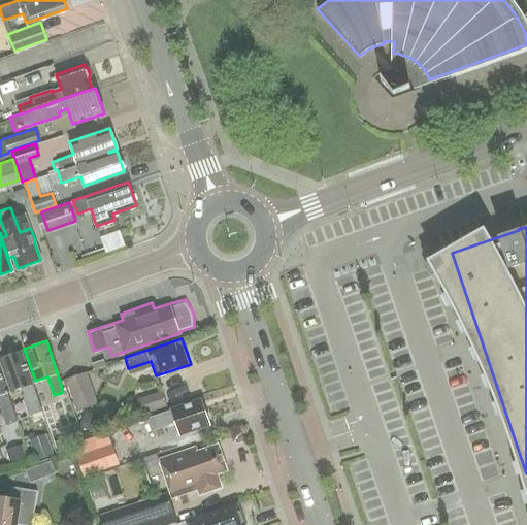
[(29,404),(38,401),(21,350),(0,357),(0,360),(10,390),(23,386),(29,404)]
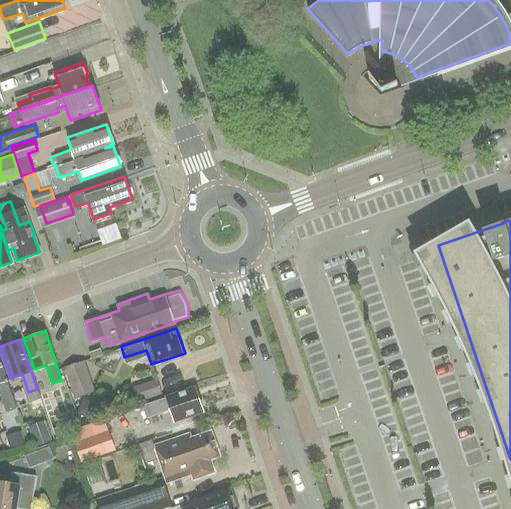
[(95,391),(85,359),(63,366),(73,398),(95,391)]
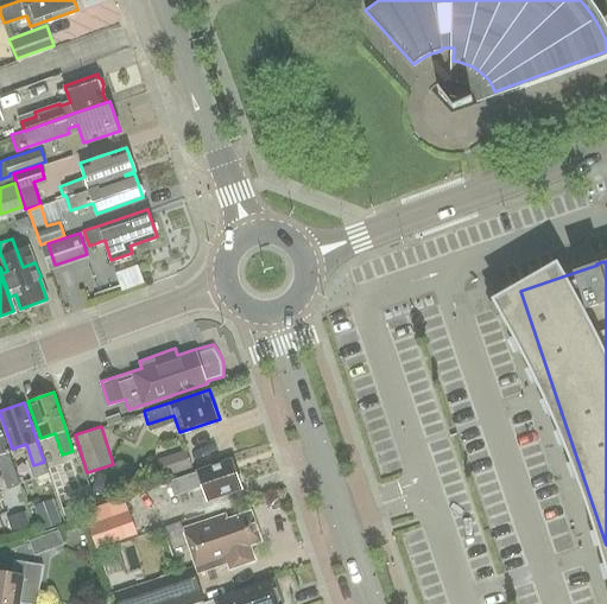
[(0,463),(5,477),(16,472),(0,428),(0,463)]
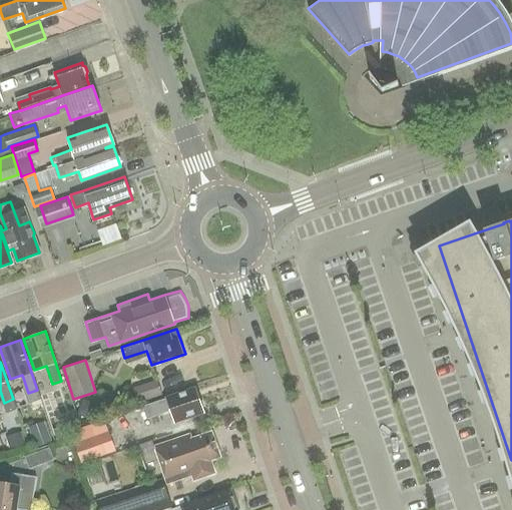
[(161,393),(156,378),(132,386),(137,402),(161,393)]
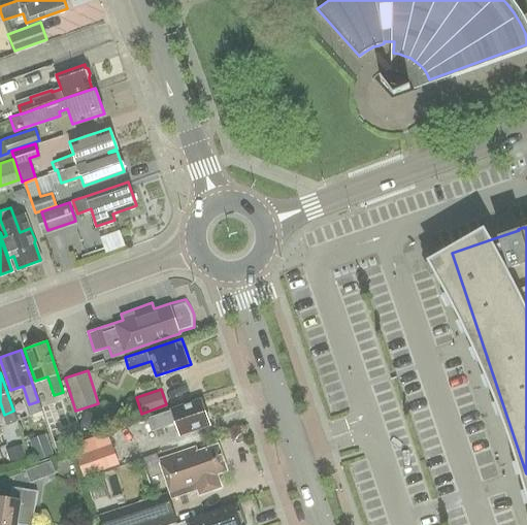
[(179,433),(208,423),(200,398),(146,417),(151,429),(175,421),(179,433)]
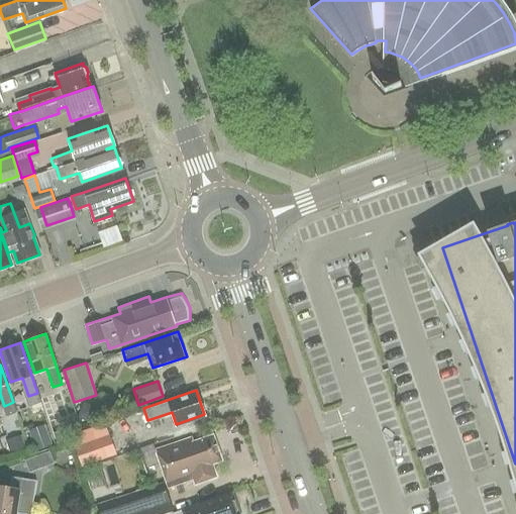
[(71,432),(75,445),(111,432),(106,419),(71,432)]
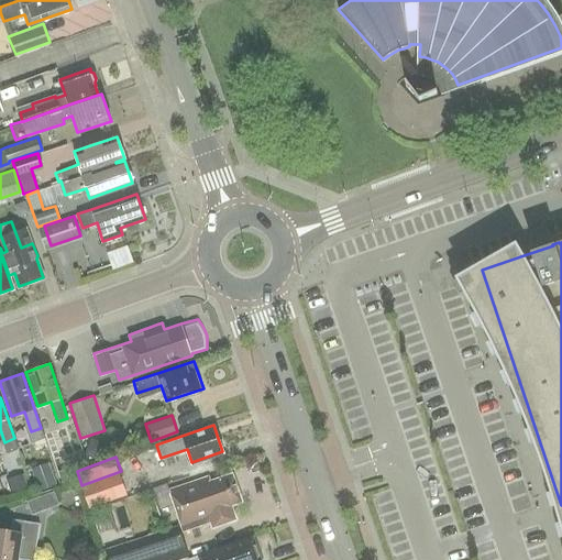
[(31,469),(39,490),(53,484),(45,463),(31,469)]
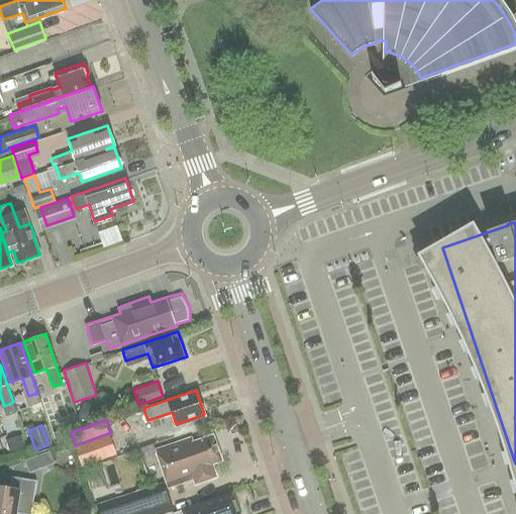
[(71,439),(67,427),(53,432),(57,443),(71,439)]
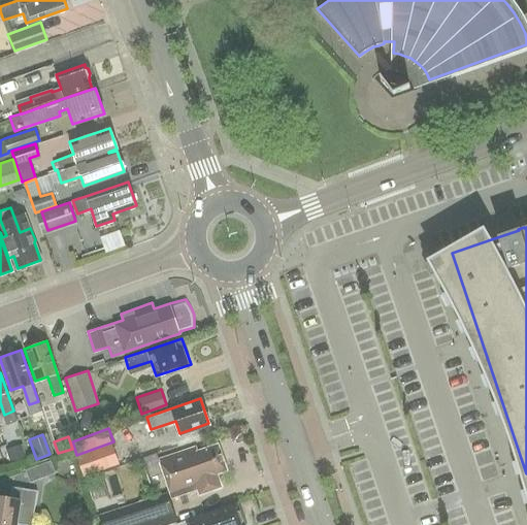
[(121,461),(113,441),(76,455),(84,474),(121,461)]
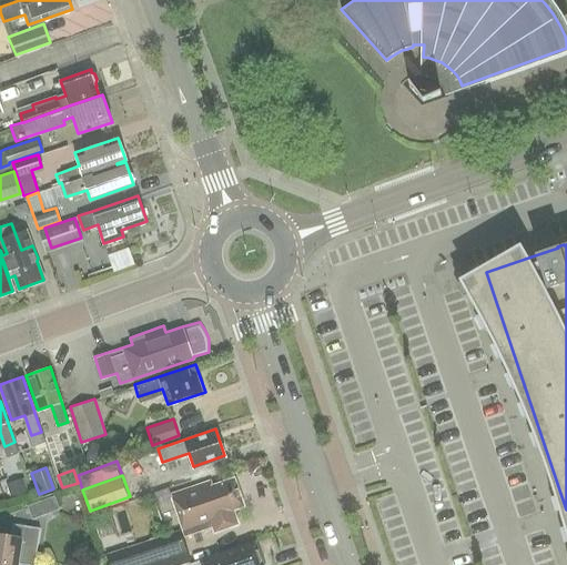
[(233,508),(244,505),(234,476),(212,484),(211,478),(170,493),(184,534),(211,525),(213,532),(238,523),(233,508)]
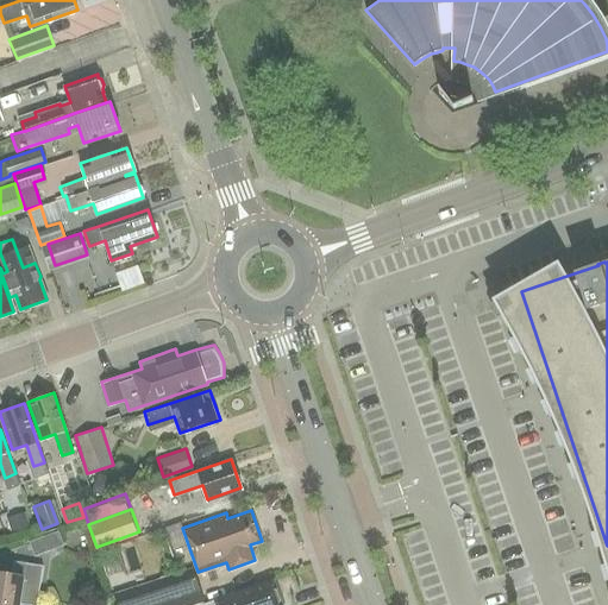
[(7,517),(12,531),(30,525),(25,511),(7,517)]
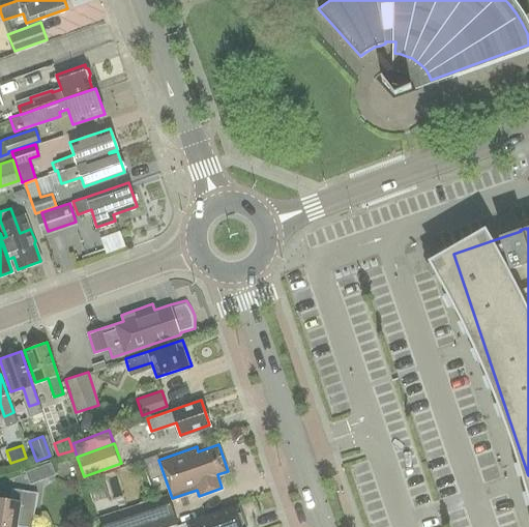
[(25,470),(29,480),(54,470),(50,461),(25,470)]
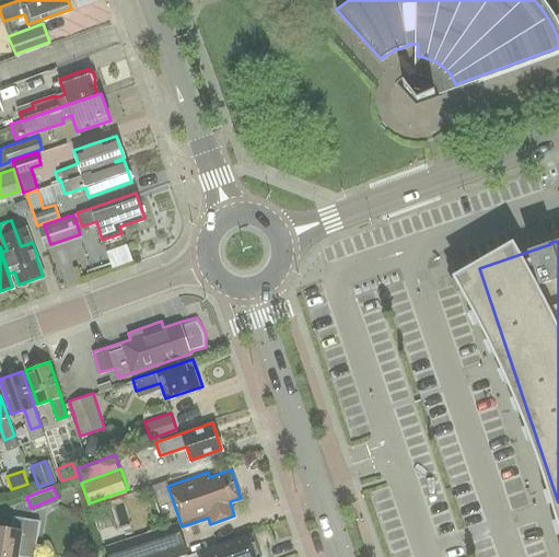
[(104,507),(111,524),(123,520),(116,502),(104,507)]
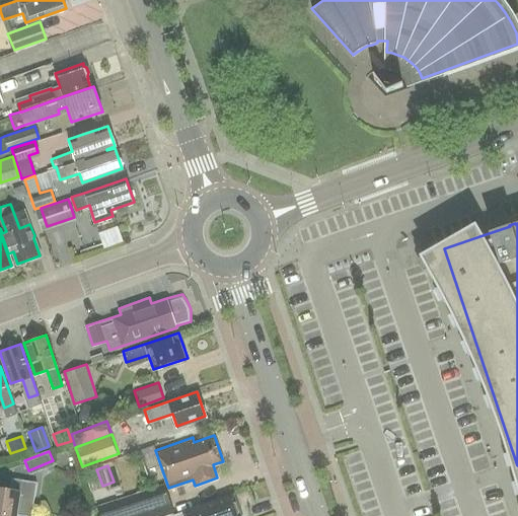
[(31,508),(37,481),(11,477),(9,489),(0,487),(0,515),(15,515),(17,506),(31,508)]
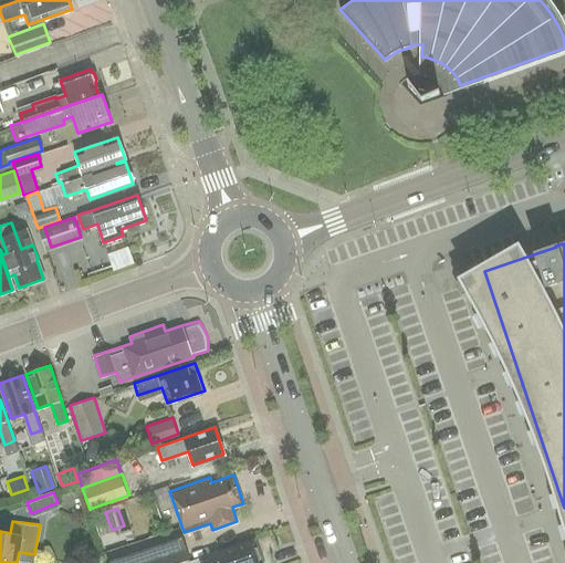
[(174,562),(188,559),(179,532),(154,541),(106,558),(107,562),(174,562)]
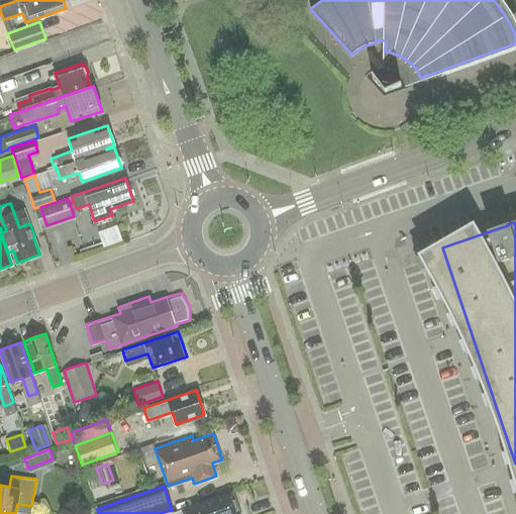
[(238,513),(231,492),(203,501),(183,508),(185,513),(238,513)]
